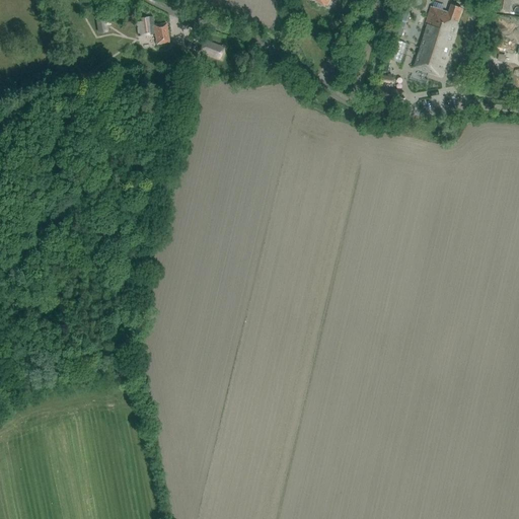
[(511,0),(499,0),(498,8),(509,10),(511,0)]
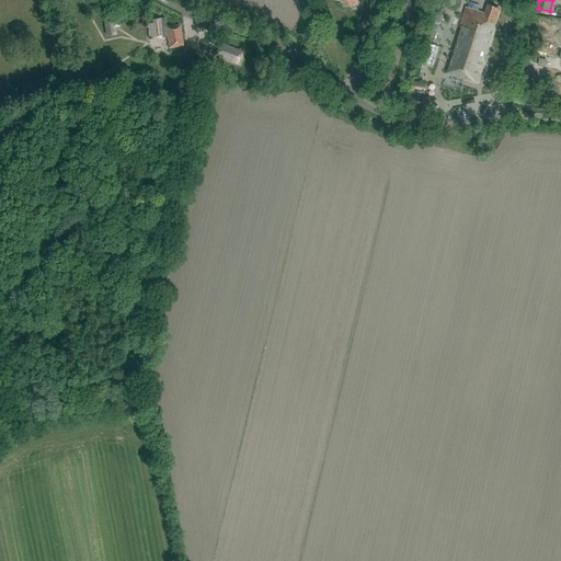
[(446,72),(478,82),(495,29),(500,9),(488,6),(484,13),(466,8),(459,26),(460,26),(446,72)]
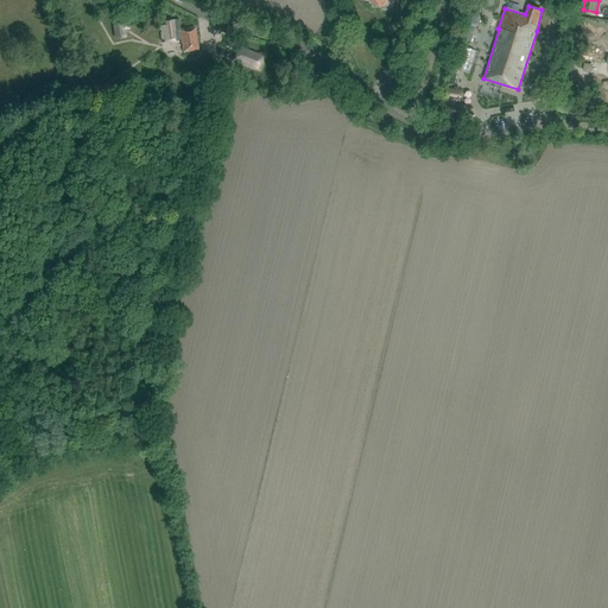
[(474,12),(464,42),(470,44),(480,14),(474,12)]
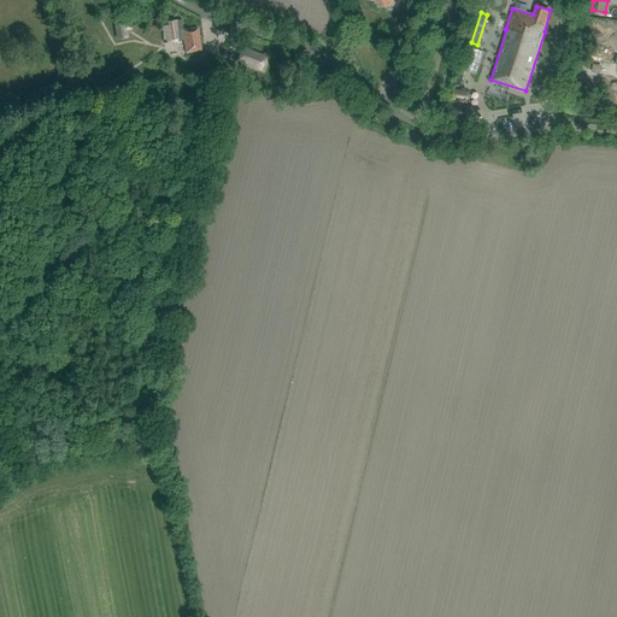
[(130,18),(113,22),(116,33),(127,30),(131,29),(130,18)]
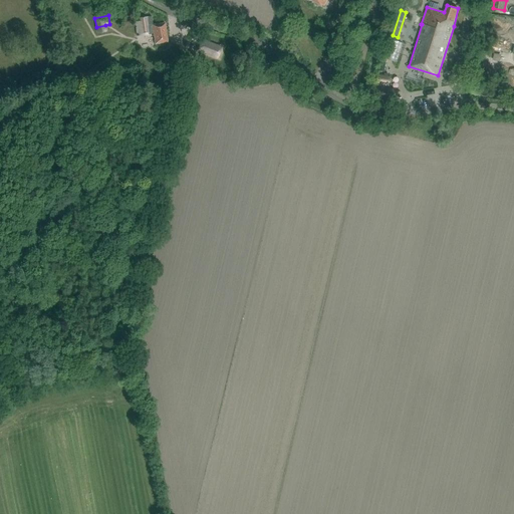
[(136,23),(138,36),(154,33),(156,43),(168,41),(165,23),(153,25),(151,16),(140,18),(140,22),(136,23)]
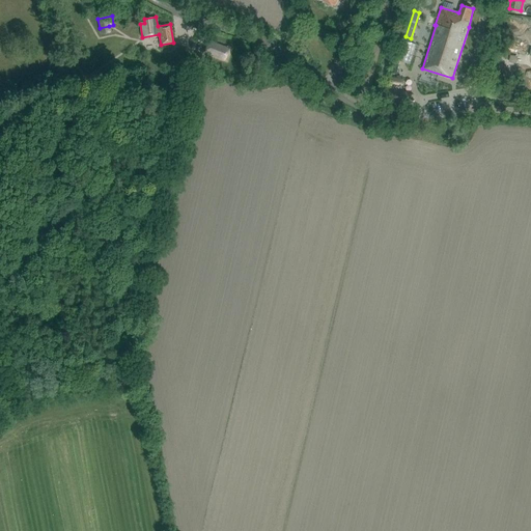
[(406,40),(399,59),(410,62),(416,44),(406,40)]
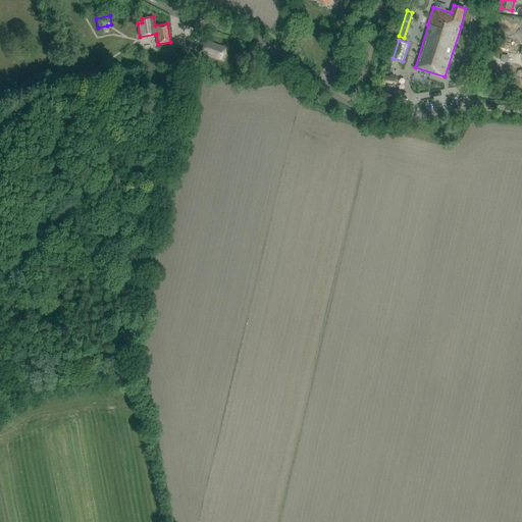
[(205,42),(202,51),(220,58),(223,48),(205,42)]
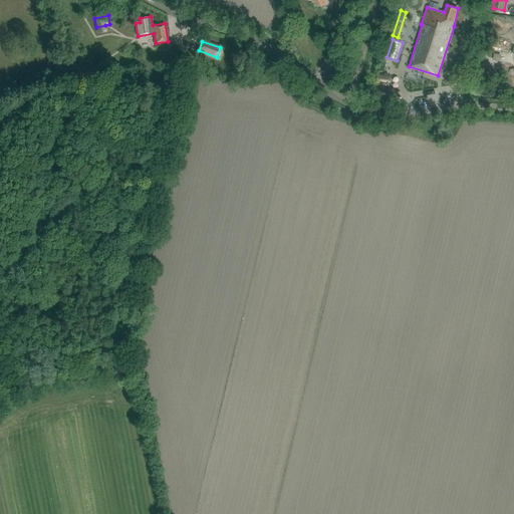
[(106,54),(124,53),(123,42),(105,43),(106,54)]
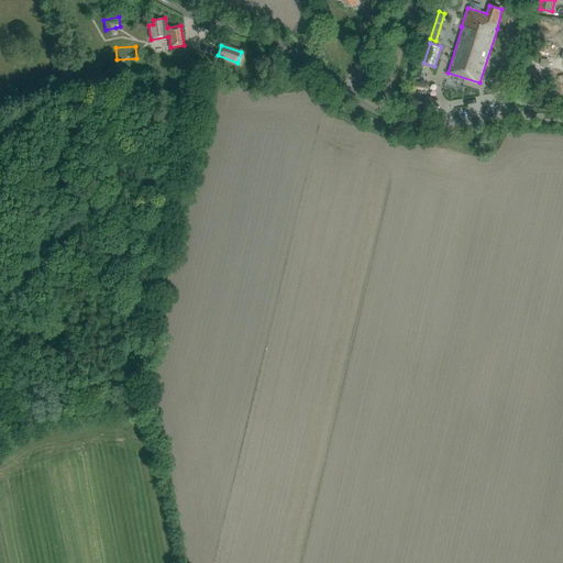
[(201,65),(196,64),(191,78),(198,79),(201,65)]
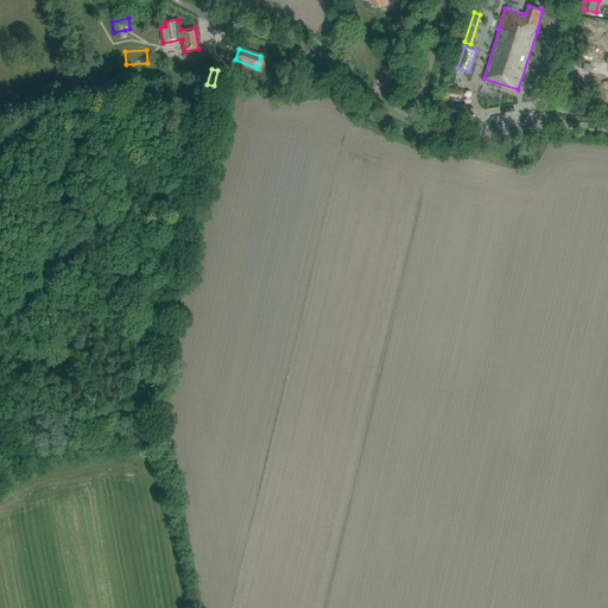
[(458,88),(462,71),(456,70),(453,87),(458,88)]
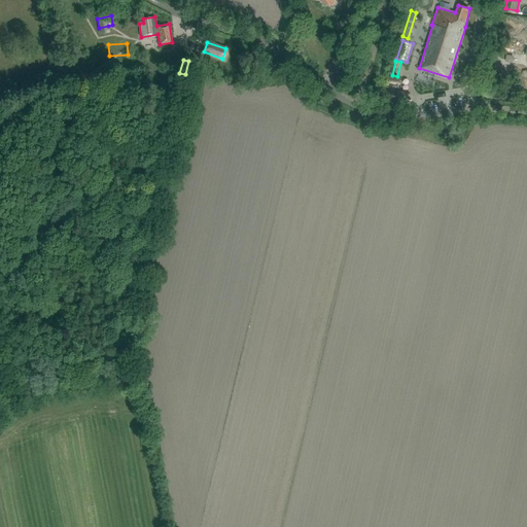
[(100,74),(81,75),(82,85),(101,84),(100,74)]
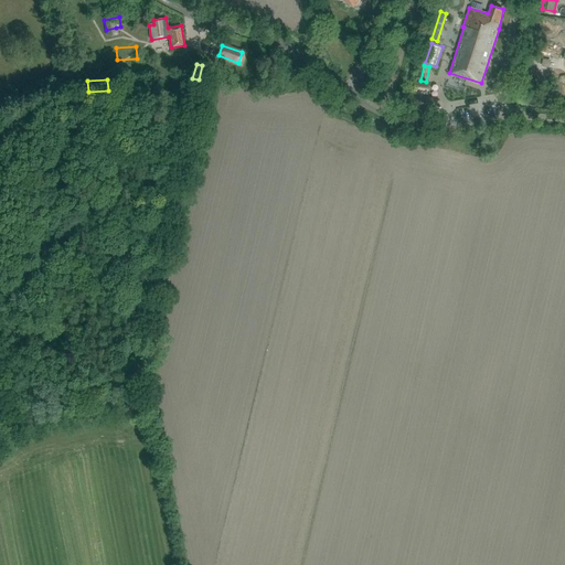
[(412,107),(434,110),(436,99),(422,97),(423,93),(427,94),(429,85),(416,83),(414,92),(417,92),(417,96),(414,96),(412,107)]
